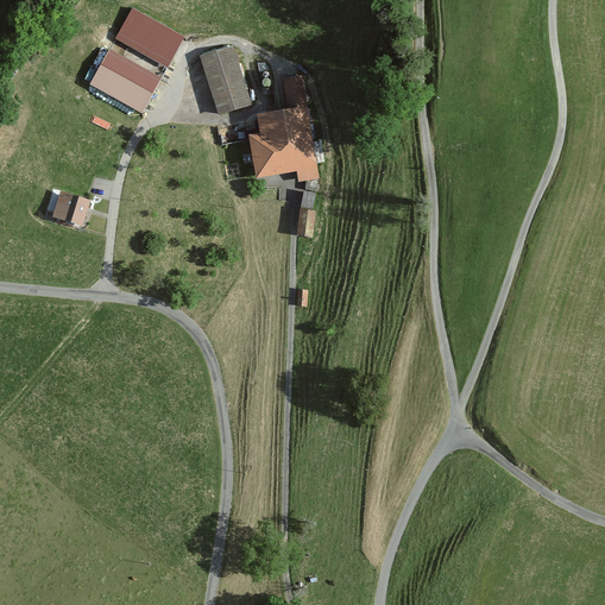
[(184,37),(133,7),(89,82),(143,114),(184,37)]
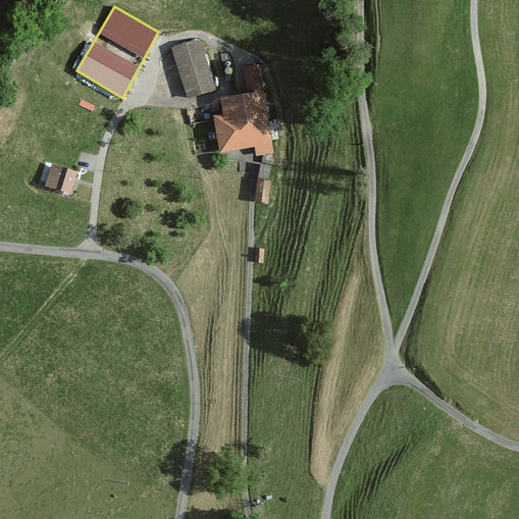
[(199,39),(171,48),(187,98),(214,88),(199,39)]
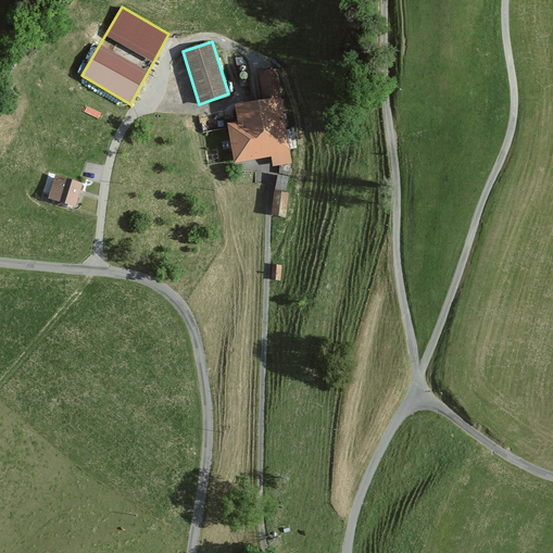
[(289,162),(275,70),(258,71),(263,99),(236,104),(238,122),(229,123),(236,162),(269,158),(271,166),(277,165),(271,214),(284,216),(287,192),(285,190),(289,162)]
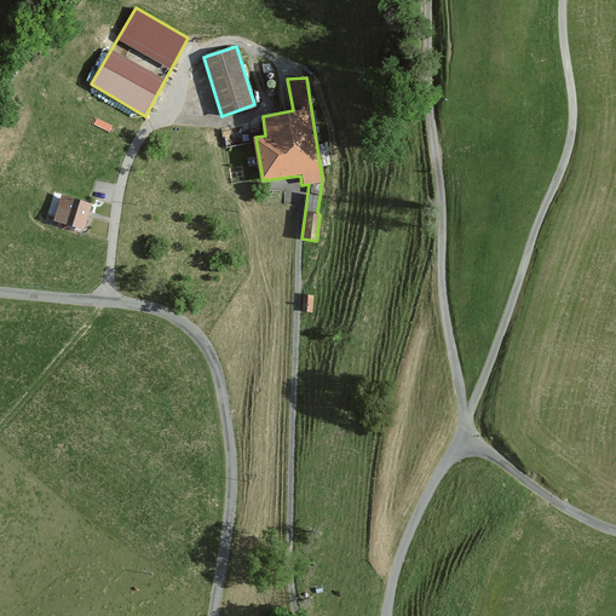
[(93,203),(62,194),(52,220),(84,229),(93,203)]
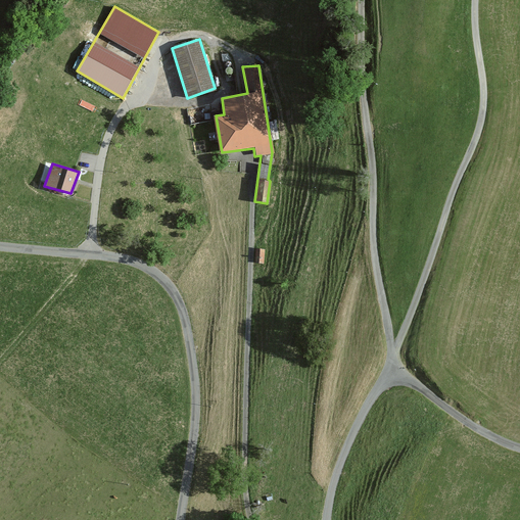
[(263,248),(253,247),(251,263),(262,264),(263,248)]
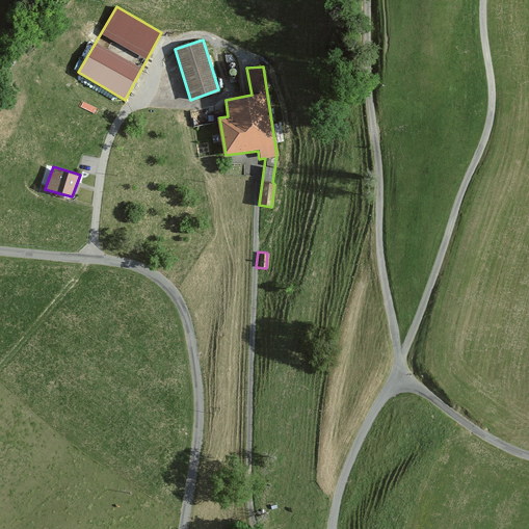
All buildings are outlined.
